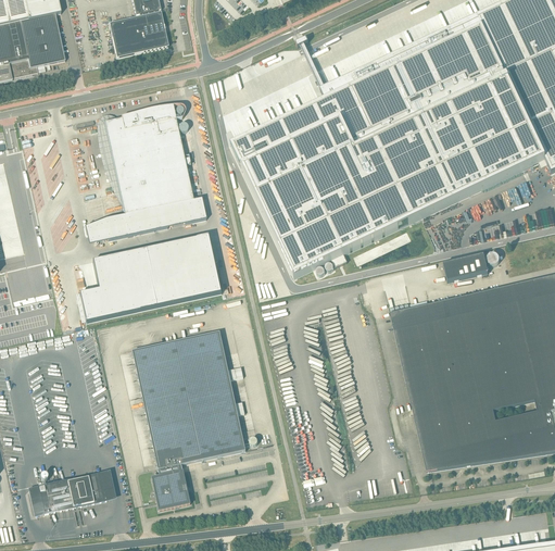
[(0,79),(11,77),(11,75),(37,70),(36,63),(64,58),(54,11),(60,10),(57,0),(0,0),(0,79)]
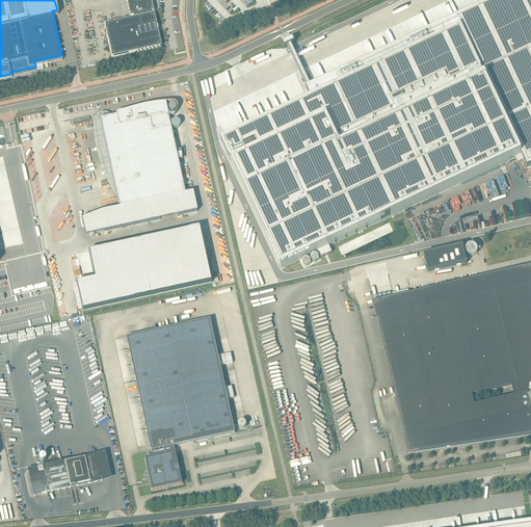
[(104,20),(110,52),(160,42),(157,26),(156,27),(155,25),(156,24),(156,22),(155,22),(154,21),(154,20),(155,20),(153,8),(151,9),(151,7),(153,7),(151,0),(126,0),(129,12),(132,11),(132,12),(104,20)]
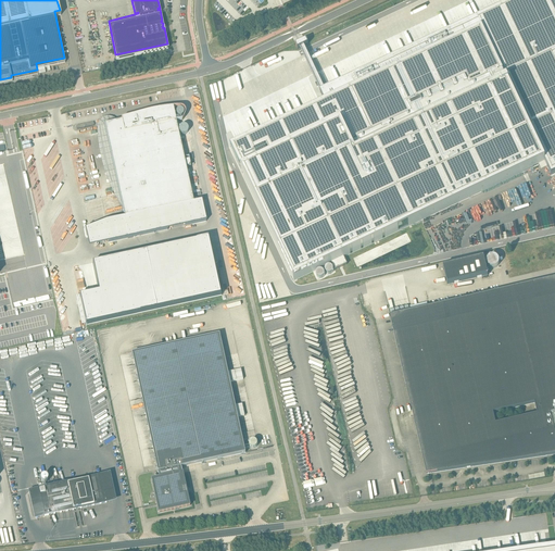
[(324,98),(229,142),(293,276),(331,258),(335,264),(340,262),(347,259),(342,252),(398,226),(543,157),(550,171),(554,167),(554,53),(554,52),(554,0),(504,0),(479,12),(319,87),(324,98)]
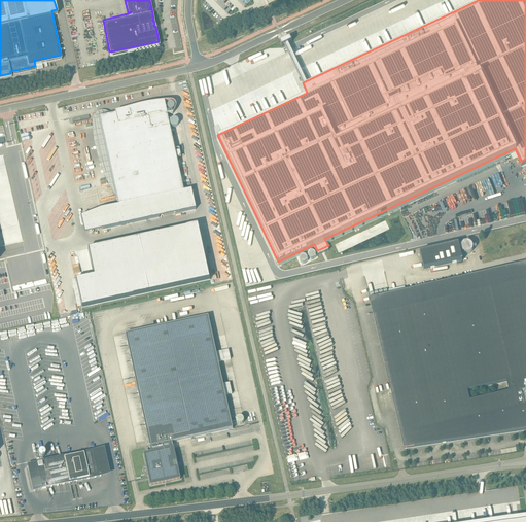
[(289,33),(279,38),(281,42),(290,37),(289,33)]
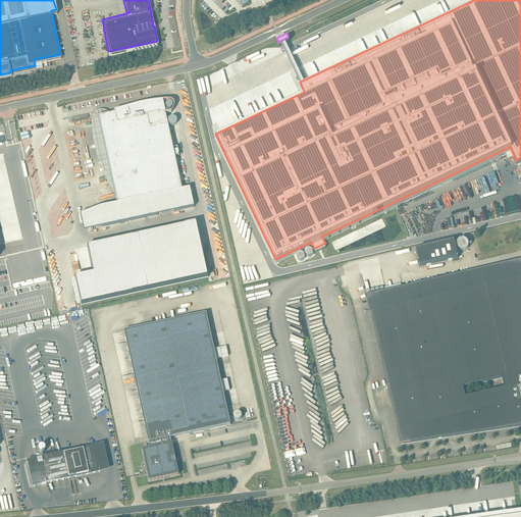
[(270,41),(244,51),(246,57),(272,48),(270,41)]
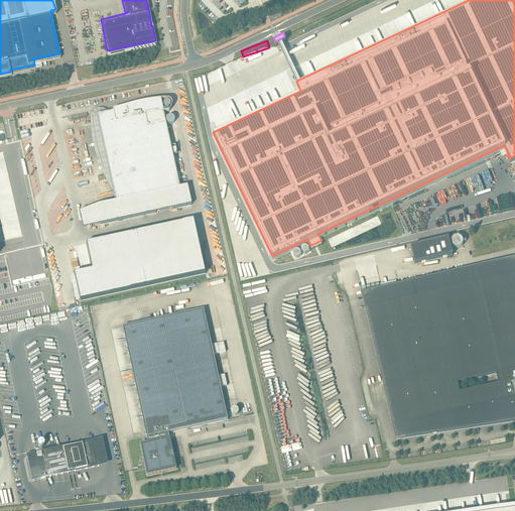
[(237,54),(224,59),(228,70),(235,67),(234,64),(239,60),(237,54)]
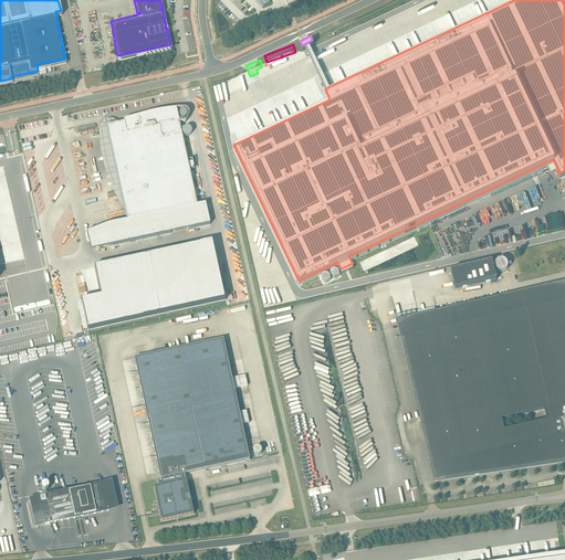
[(123,118),(105,122),(126,215),(125,215),(129,236),(209,220),(203,199),(196,200),(188,165),(192,164),(191,155),(186,156),(178,118),(175,106),(175,105),(174,105),(170,105),(168,105),(166,105),(163,106),(161,106),(159,106),(157,107),(155,107),(153,107),(150,108),(149,108),(147,109),(144,109),(138,112),(134,113),(126,115),(122,116),(123,118)]
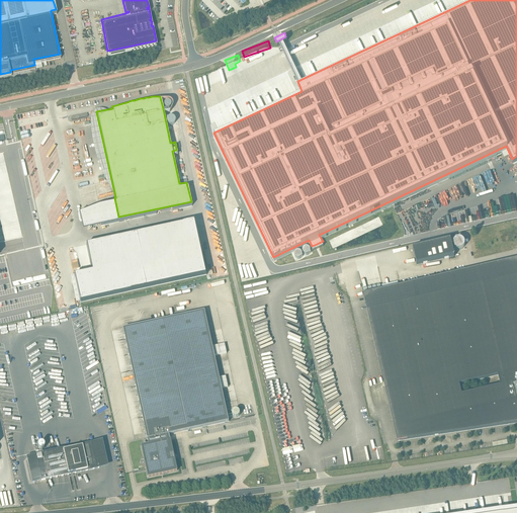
[(165,115),(165,116),(165,117),(166,118),(166,119),(167,120),(168,120),(169,120),(170,120),(171,120),(172,120),(173,119),(174,118),(174,117),(174,116),(174,115),(173,114),(173,113),(172,113),(172,112),(171,112),(170,112),(169,112),(168,112),(167,113),(166,113),(166,114),(165,115)]
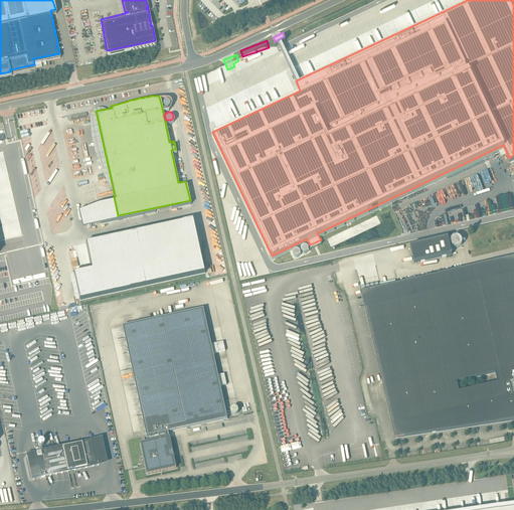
[(63,131),(70,170),(75,170),(68,130),(63,131)]
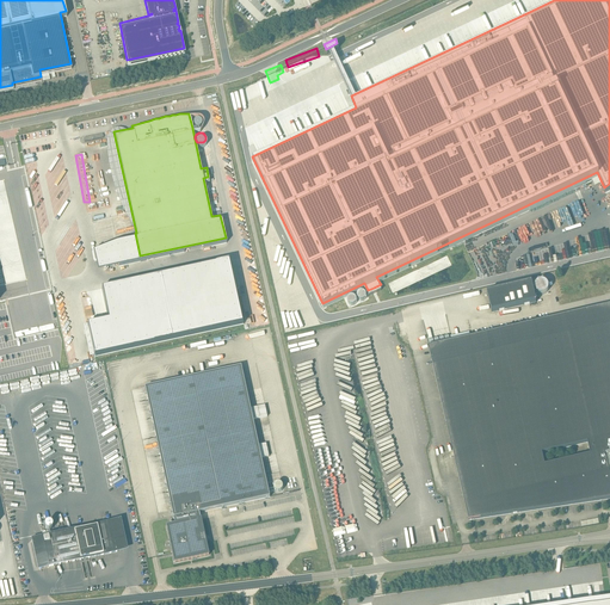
[(108,315),(86,319),(93,351),(190,329),(242,319),(229,255),(100,283),(108,315)]
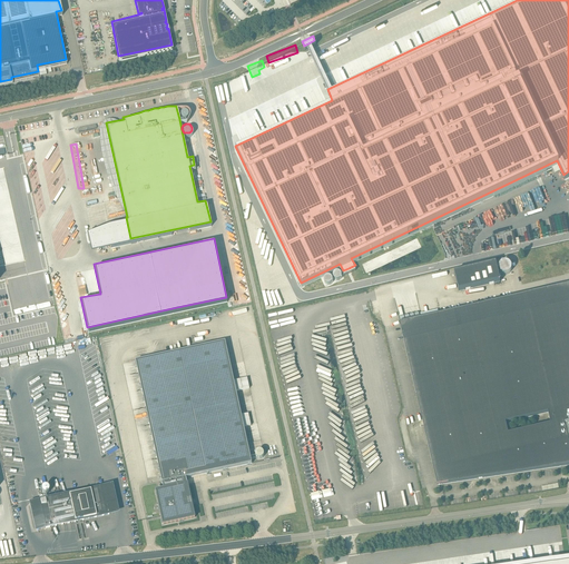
[(510,264),(510,263),(510,261),(510,260),(509,259),(508,258),(508,257),(507,257),(506,257),(504,257),(503,257),(502,257),(501,257),(500,258),(499,259),(499,260),(498,261),(498,263),(498,264),(498,265),(499,266),(499,267),(500,268),(501,268),(502,269),(503,269),(504,269),(506,269),(507,269),(508,268),(509,267),(510,266),(510,265),(510,264)]
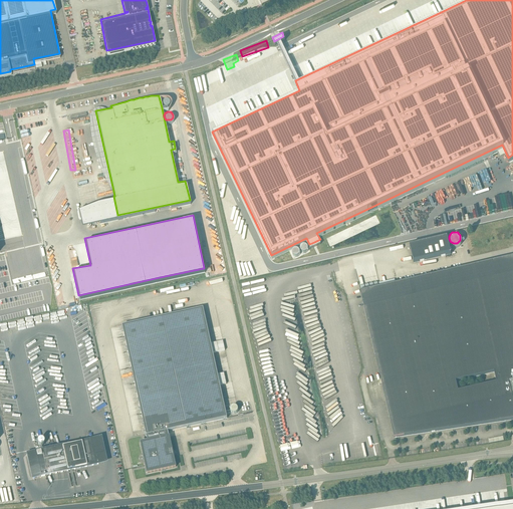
[(446,233),(409,242),(413,258),(450,249),(446,233)]
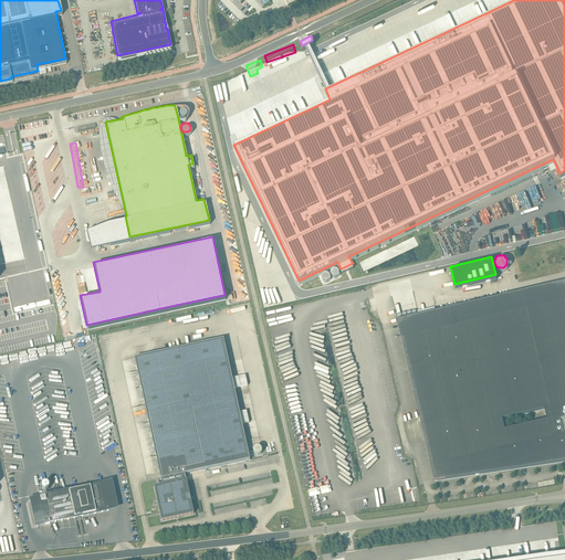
[(564,276),(396,316),(409,372),(433,476),(485,468),(564,456),(564,276)]
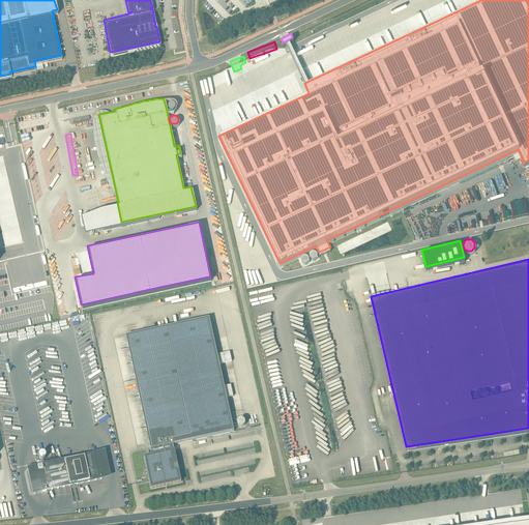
[(233,427),(209,313),(125,331),(150,444),(151,450),(144,451),(151,484),(180,476),(174,445),(172,440),(233,427)]
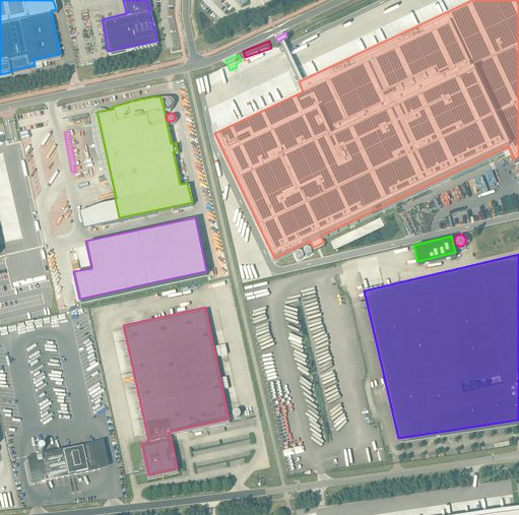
[(217,351),(228,349),(225,339),(215,342),(217,351)]
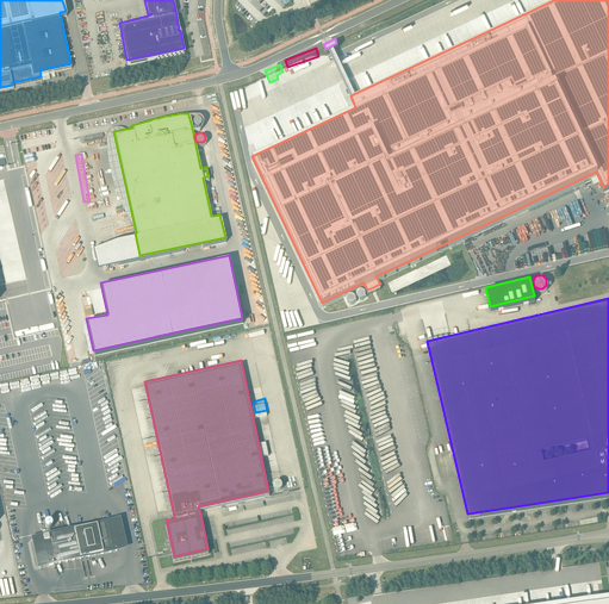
[(48,560),(80,553),(87,550),(87,552),(116,546),(110,516),(81,522),(81,521),(73,522),(73,524),(53,528),(53,527),(48,527),(49,529),(42,530),(48,560)]
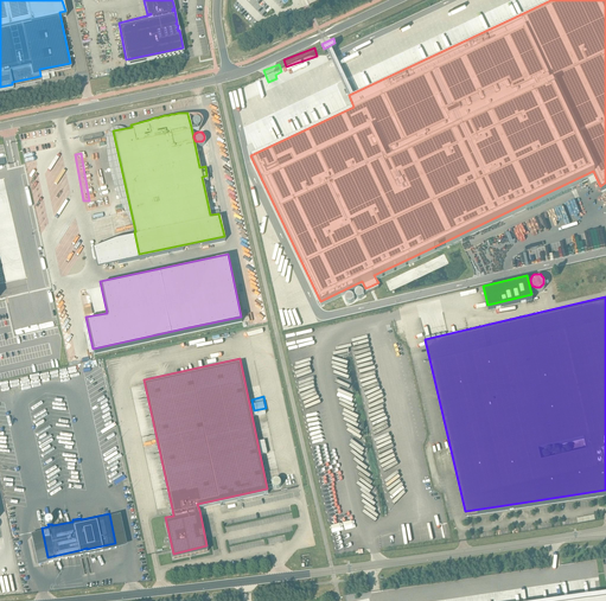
[(605,600),(605,587),(591,590),(569,594),(517,600),(605,600)]
